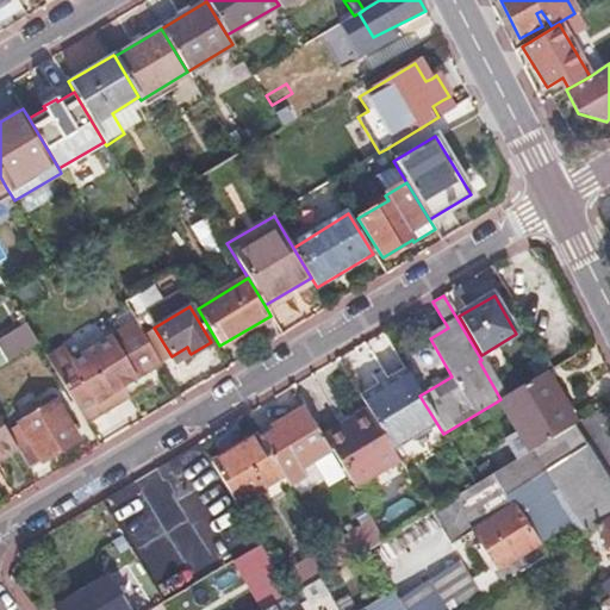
[(47,359),(85,424),(113,408),(113,409),(114,408),(107,396),(122,387),(160,365),(135,323),(72,361),(63,348),(47,359)]
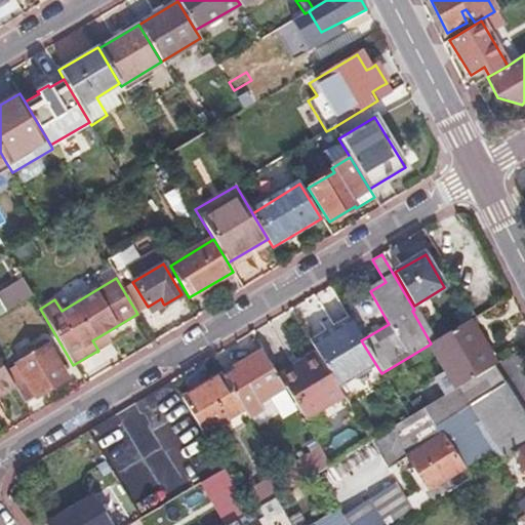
[(0,294),(9,310),(32,296),(23,280),(0,293),(0,294)]
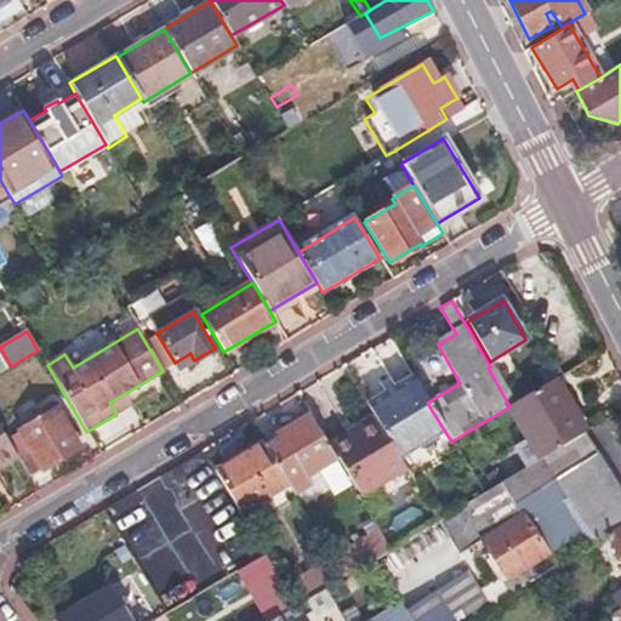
[(177,369),(193,359),(191,353),(175,363),(177,369)]
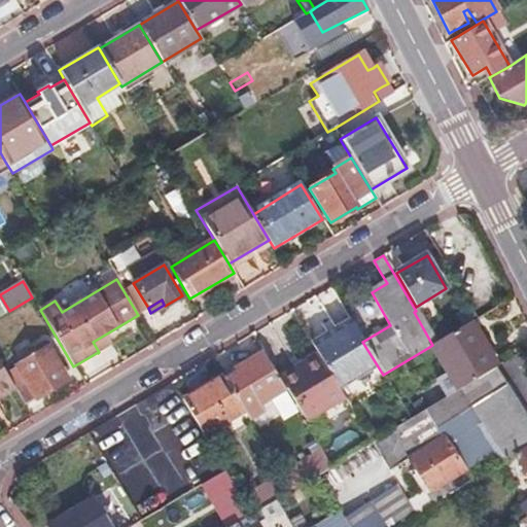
[(316,354),(338,390),(378,366),(362,342),(351,322),(311,346),(316,354)]
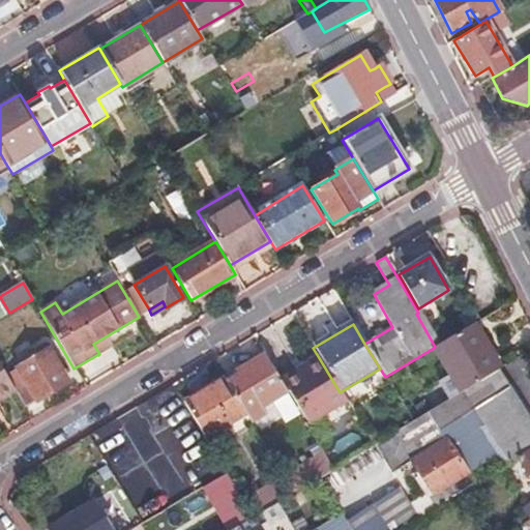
[(432,349),(448,376),(437,383),(447,401),(498,370),(472,324),(435,347),(432,349)]
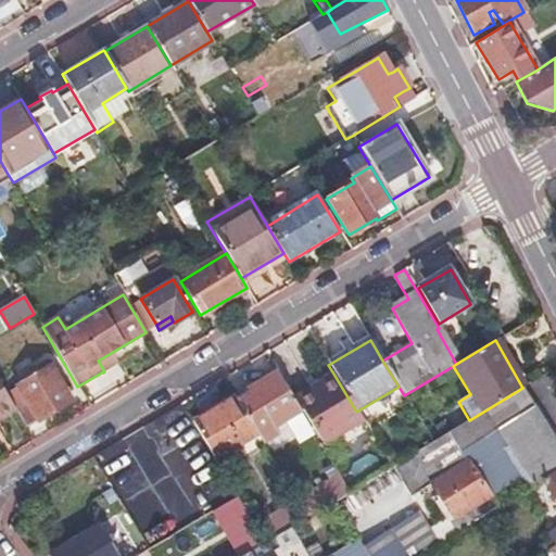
[(98,361),(104,371),(117,364),(111,353),(98,361)]
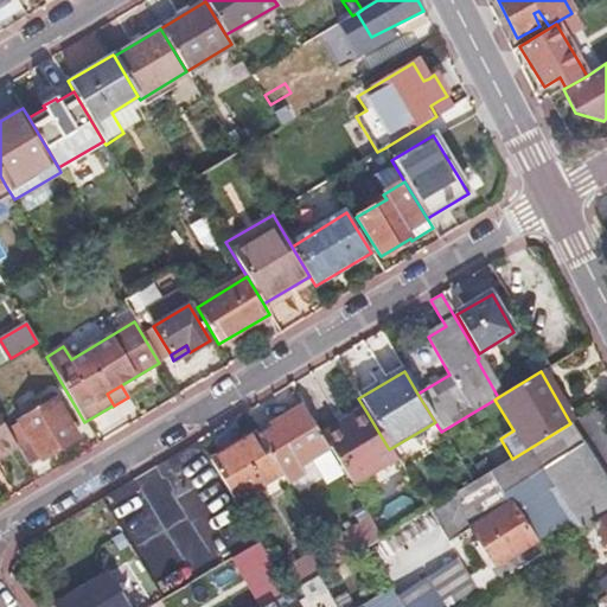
[(17,447),(29,467),(77,439),(50,395),(36,403),(39,408),(19,421),(6,428),(17,447)]
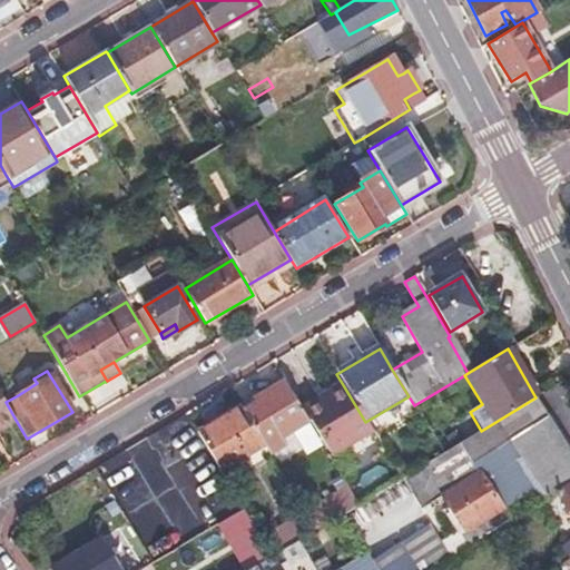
[(263,444),(269,455),(286,445),(282,438),(307,422),(300,409),(283,381),(255,397),(258,402),(243,411),(263,444)]
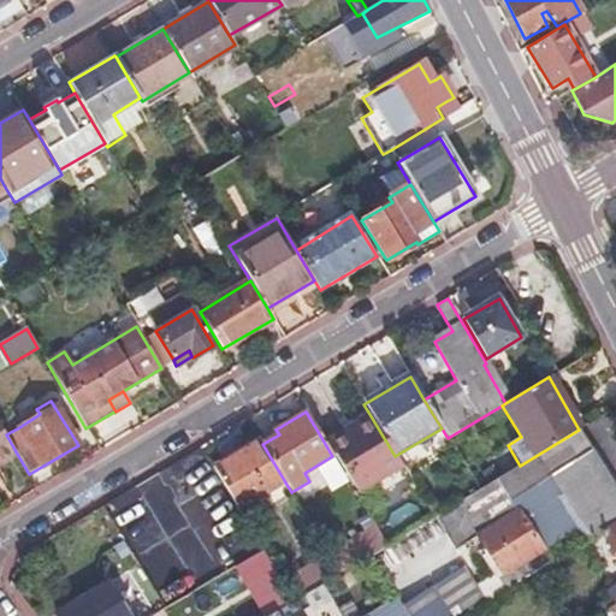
[(369,414),(324,442),(332,456),(355,493),(401,466),(395,456),(369,414)]
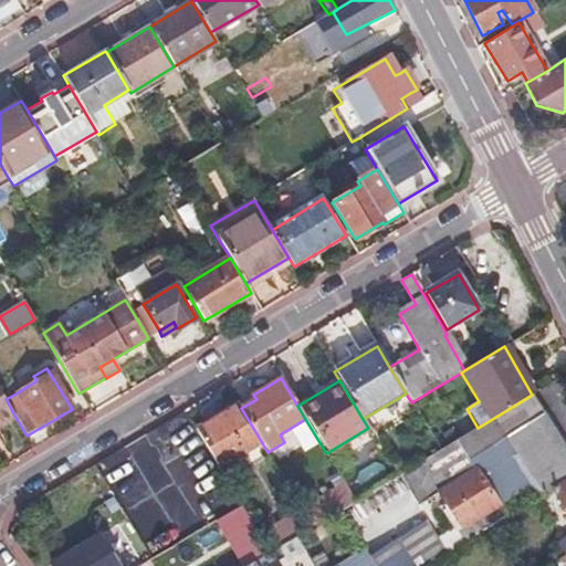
[(6,399),(0,390),(0,425),(16,417),(6,399)]
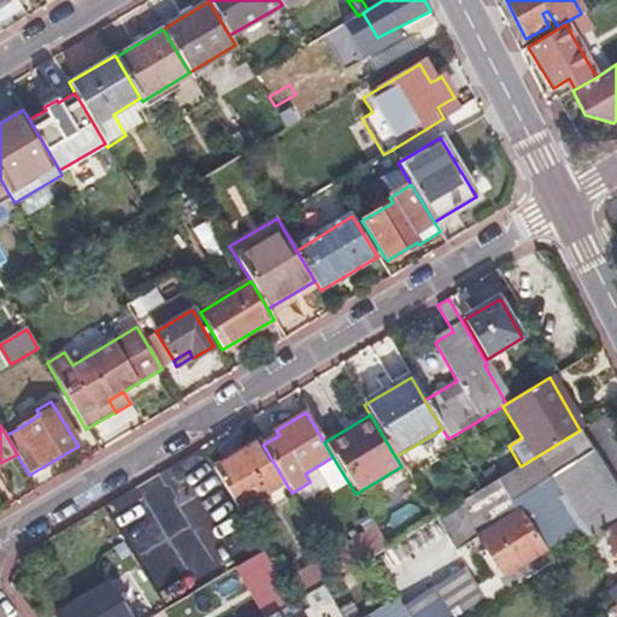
[(583,542),(600,533),(616,522),(616,489),(580,430),(521,466),(458,504),(477,536),(486,550),(483,551),(485,554),(482,556),(493,576),(474,587),(466,573),(404,610),(407,616),(464,616),(550,564),(541,551),(575,529),(583,542)]
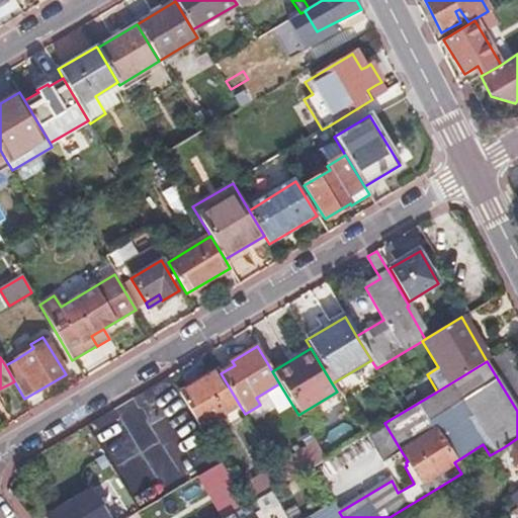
[(239,404),(221,373),(219,370),(179,393),(199,427),(239,404)]
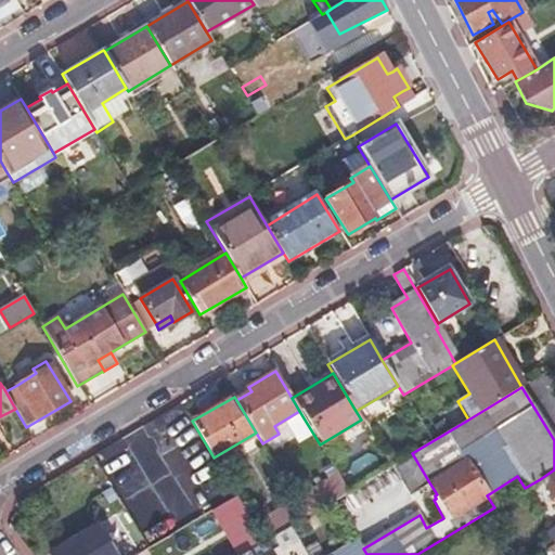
[(390,465),(410,495),(429,482),(412,453),(390,465)]
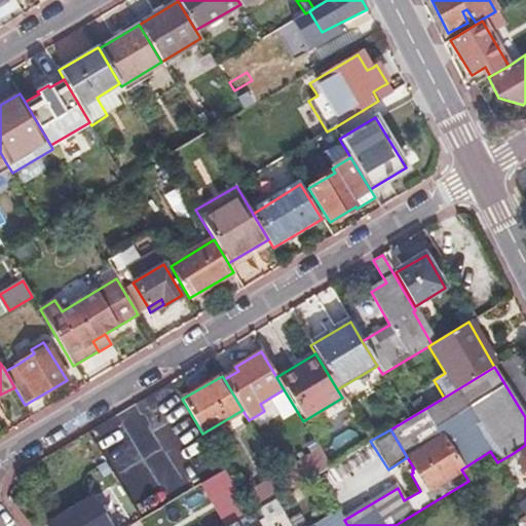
[(525,517),(525,516),(525,445),(512,454),(514,455),(513,456),(525,477),(525,498),(517,505),(525,517)]
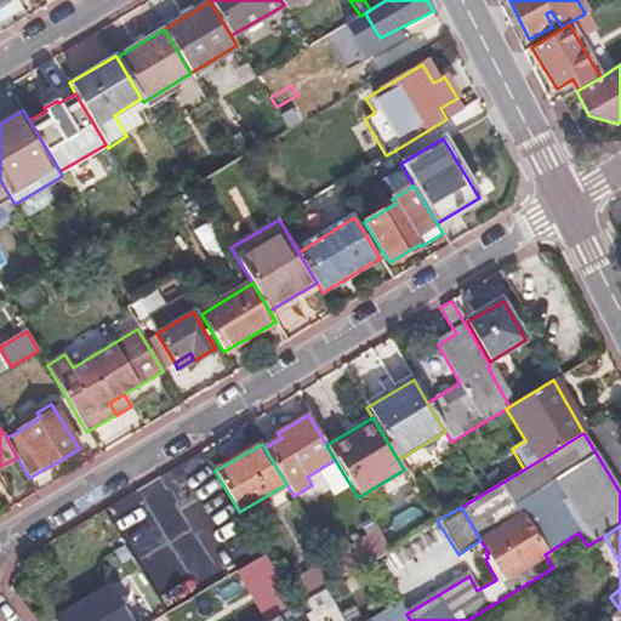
[(349,574),(389,550),(377,531),(337,553),(343,564),(349,574)]
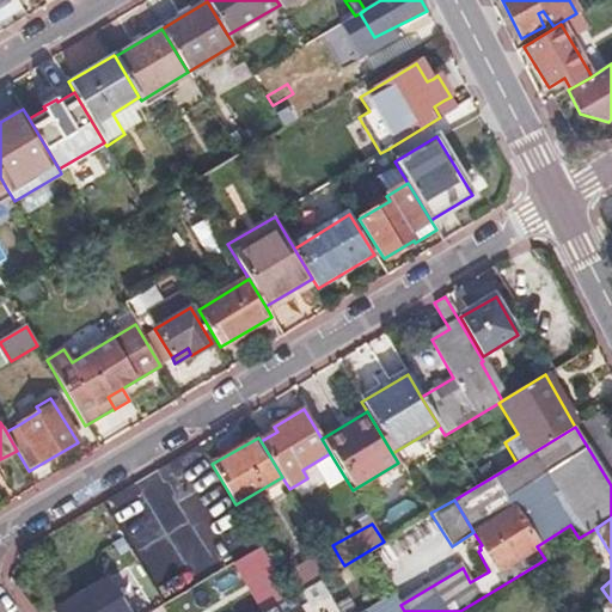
[(269,563),(259,546),(248,554),(257,570),(269,563)]
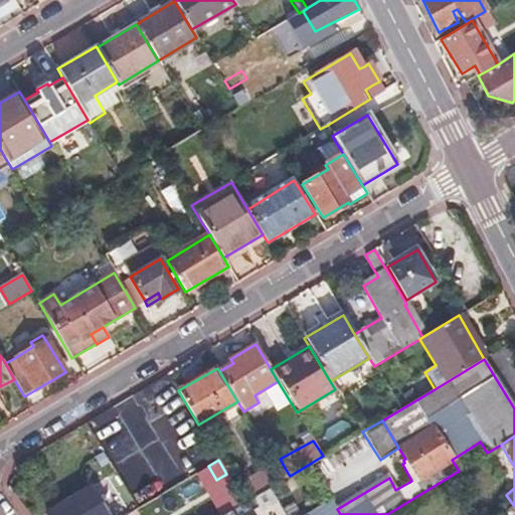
[(244,485),(252,498),(269,489),(277,484),(272,476),(267,468),(248,478),(250,481),(244,485)]
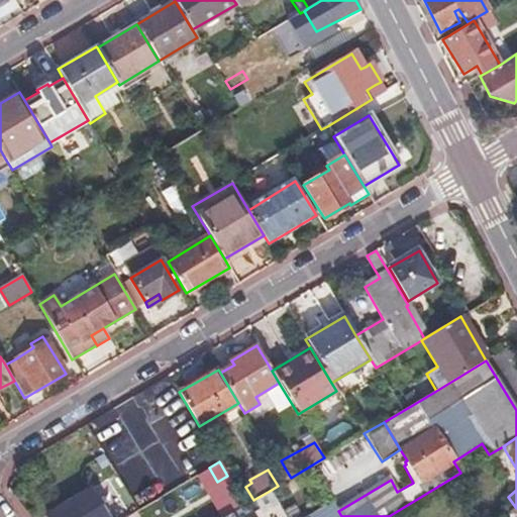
[(278,486),(291,478),(286,470),(273,478),(278,486)]
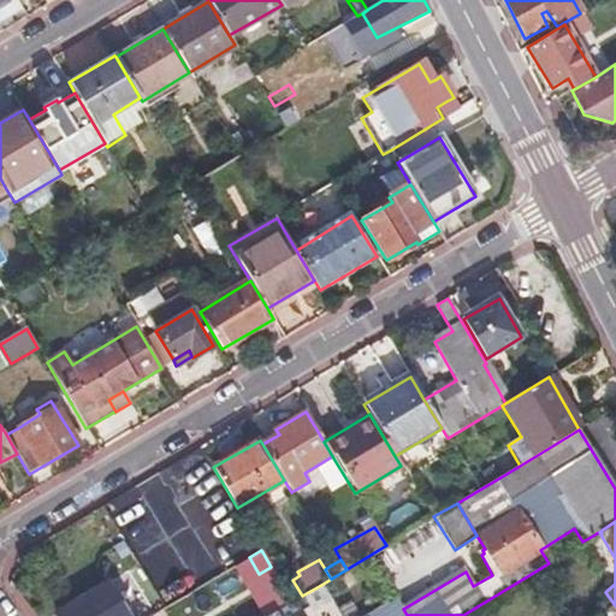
[(183,582),(189,593),(209,580),(203,570),(183,582)]
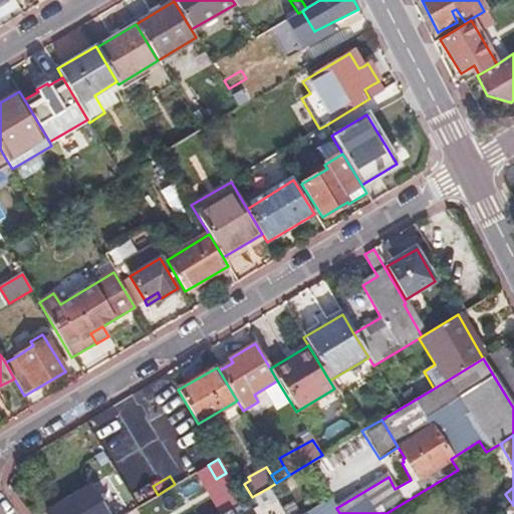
[(105,513),(89,487),(46,512),(46,513),(105,513)]
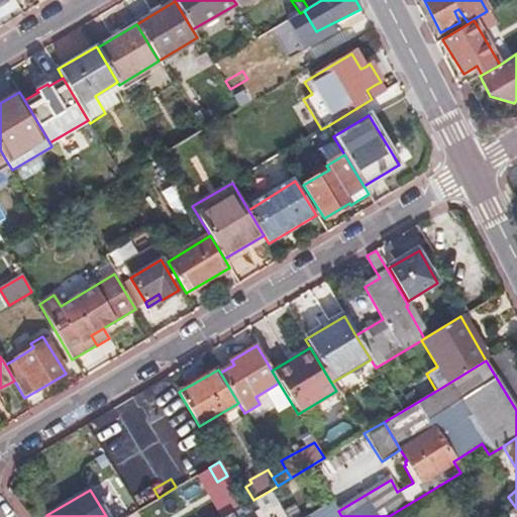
[(253,500),(225,516),(286,516),(270,491),(253,500)]
